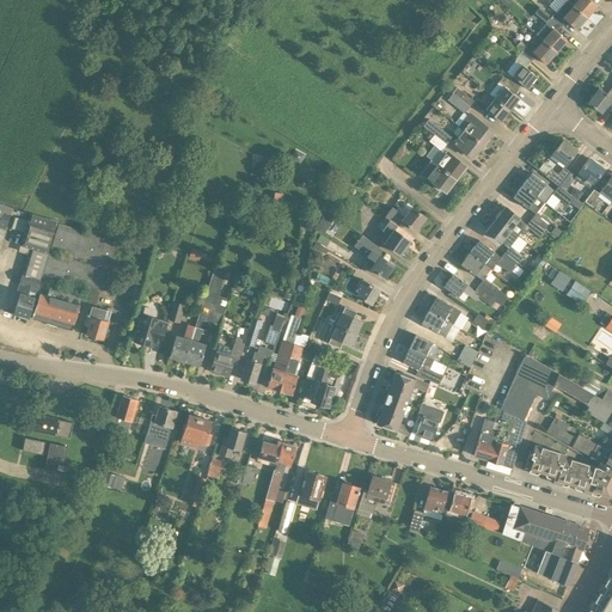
[(573,6),(565,0),(551,18),(561,26),(567,20),(576,30),(586,18),(573,5),(573,6)]
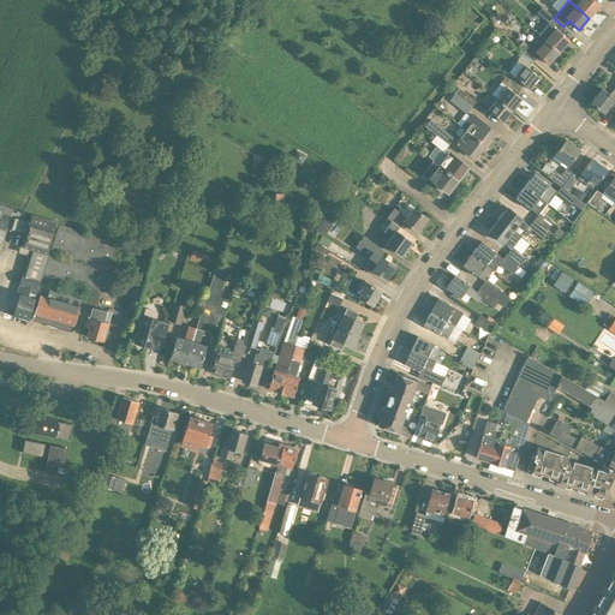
[(589,18),(599,6),(592,0),(580,0),(575,5),(589,18)]
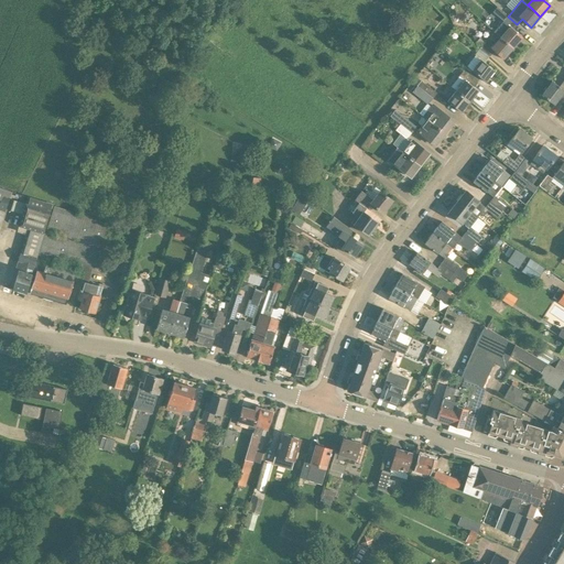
[(497,8),(492,12),(503,22),(509,26),(500,38),(513,47),(522,38),(513,30),(517,25),(508,17),(497,8)]
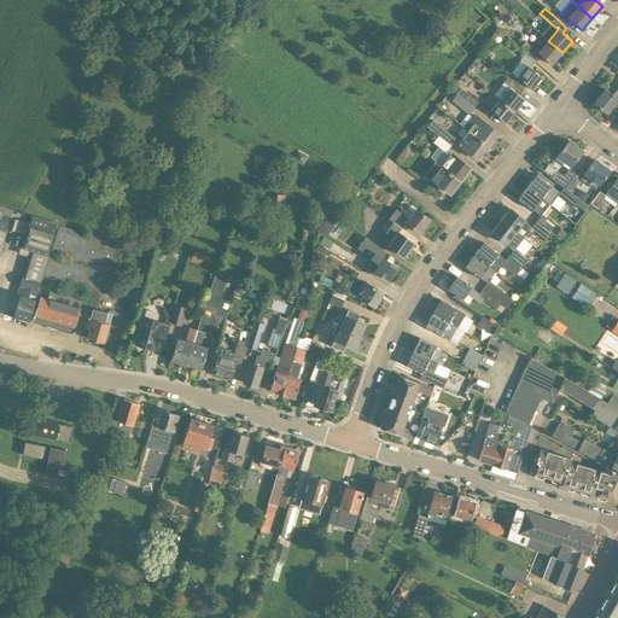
[(551,65),(563,52),(548,41),(542,36),(536,42),(542,47),(537,53),(524,42),(519,47),(536,62),(541,56),(551,65)]
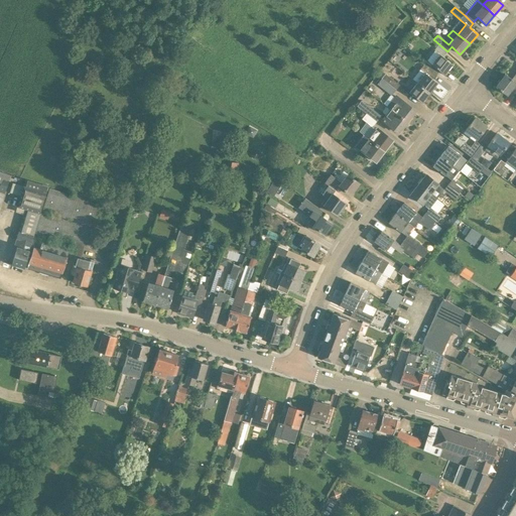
[(453,65),(442,57),(434,51),(427,60),(423,65),(436,76),(439,72),(444,75),(453,65)]
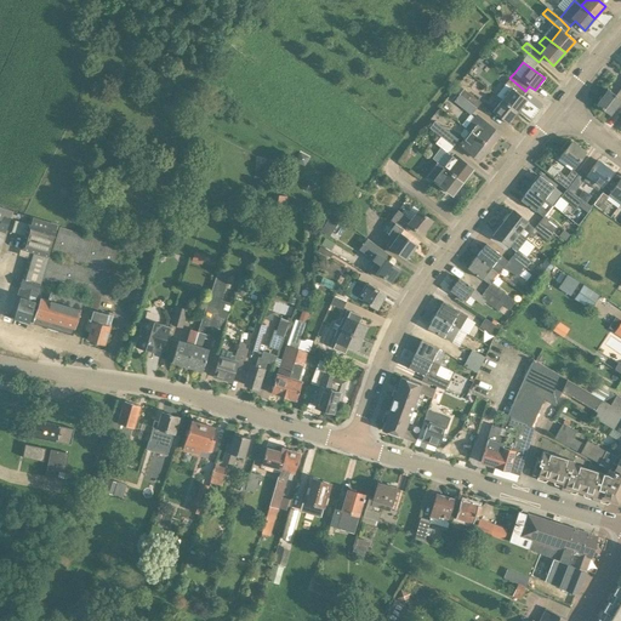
[(517,112),(527,101),(520,96),(525,91),(510,78),(505,84),(511,89),(502,100),(517,112)]
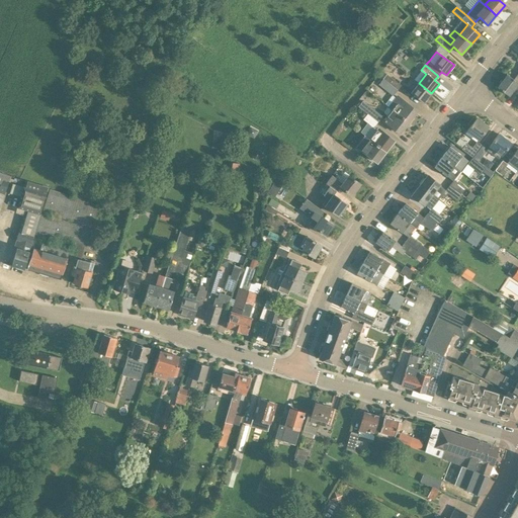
[(517,73),(513,80),(507,75),(498,87),(509,96),(517,83),(517,73)]
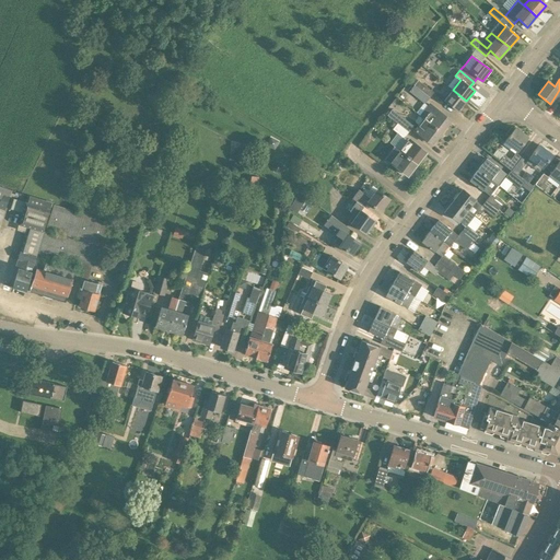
[(418,81),(413,86),(429,98),(433,92),(418,81)]
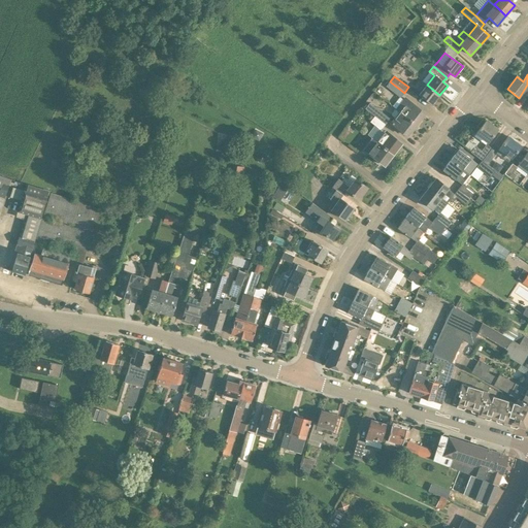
[(400,98),(404,93),(390,81),(386,87),(400,98)]
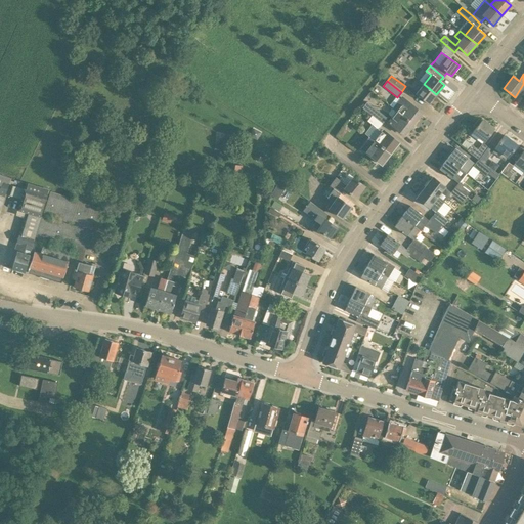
[(428,104),(436,94),(424,84),(416,94),(428,104)]
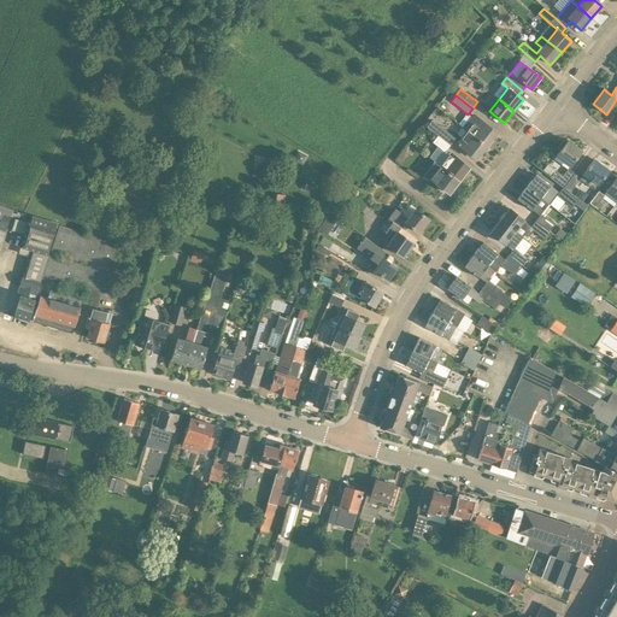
[(486,146),(495,134),(472,115),(463,127),(465,129),(486,146)]
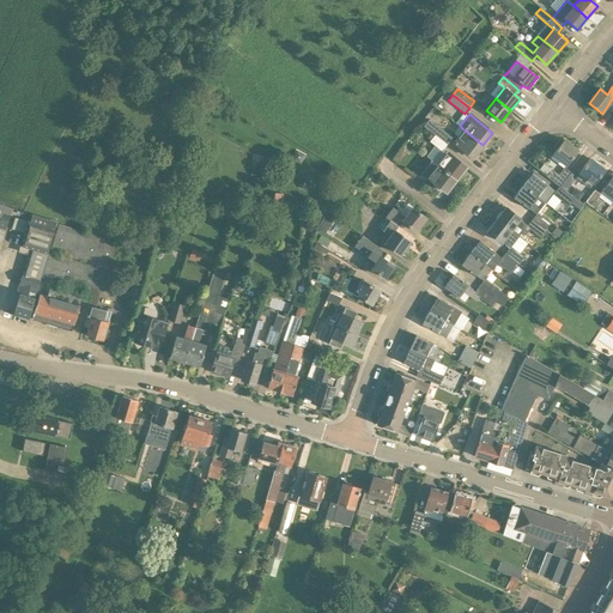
[(434,126),(431,125),(429,126),(426,128),(435,135),(447,145),(451,138),(435,125),(434,126)]
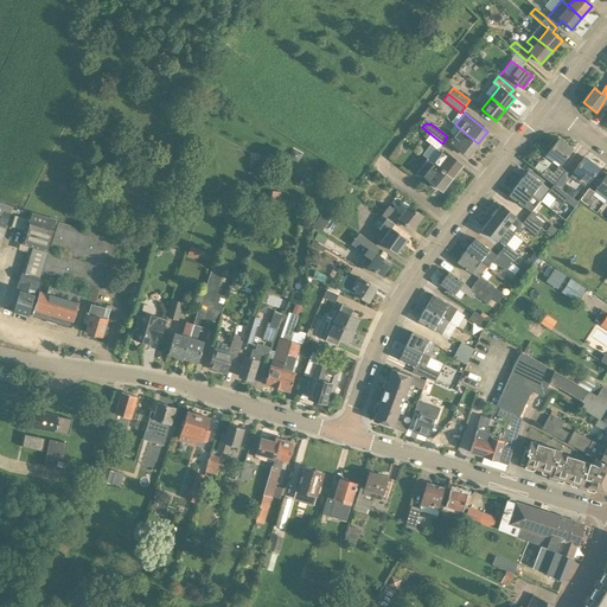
[(468,157),(478,144),(458,127),(453,127),(451,131),(451,134),(453,135),(449,141),(468,157)]
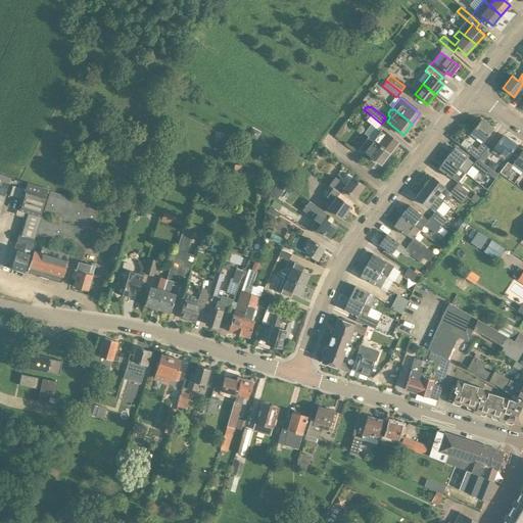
[(364,134),(368,136),(389,153),(397,142),(381,130),(379,131),(377,129),(381,124),(371,115),(367,121),(371,125),(364,134)]
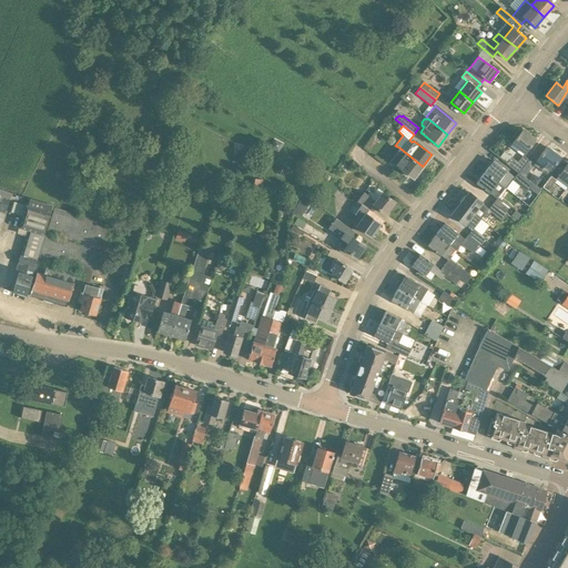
[(534,139),(521,130),(517,138),(516,137),(510,144),(525,153),(535,139),(534,139)]
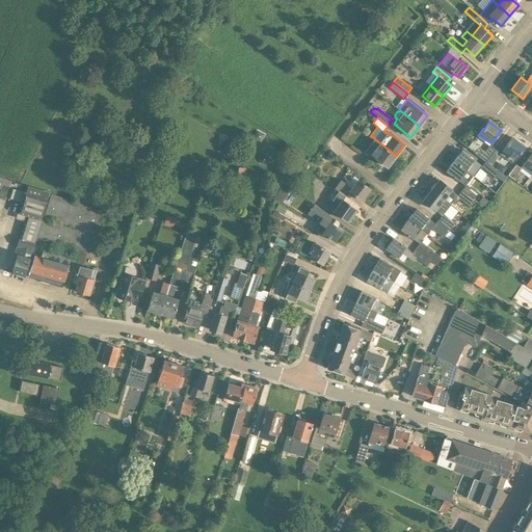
[(387,167),(396,156),(374,138),(363,154),(369,158),(371,155),(387,167)]
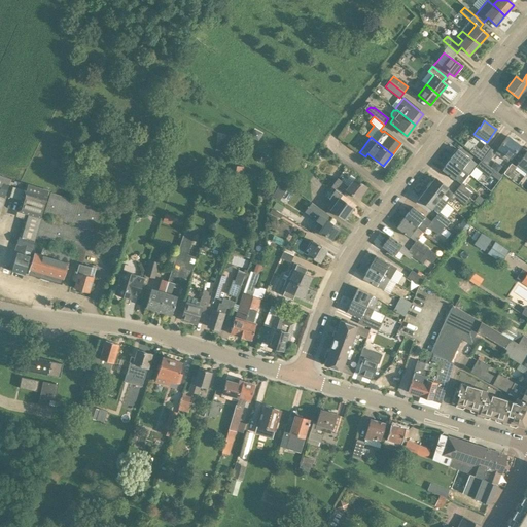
[(510,157),(519,146),(506,137),(498,148),(496,150),(494,152),(495,153),(506,162),(510,157)]
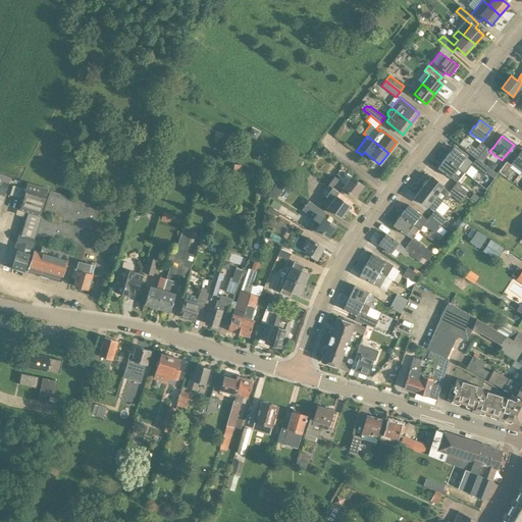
[(476,159),(486,147),(480,143),(475,149),(469,145),(465,150),(476,159)]
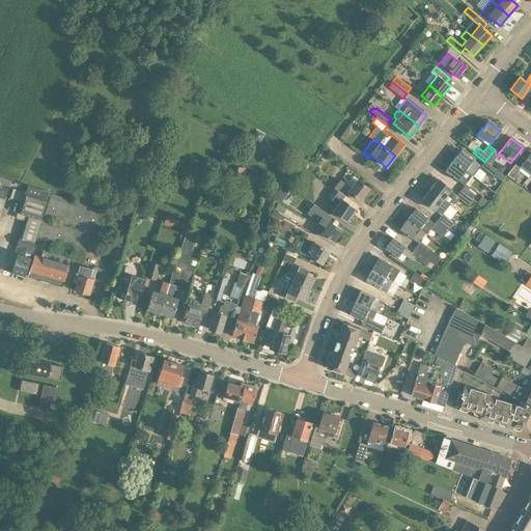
[(495,170),(496,168),(491,165),(499,155),(498,154),(500,151),(495,148),(495,149),(484,162),(495,170)]
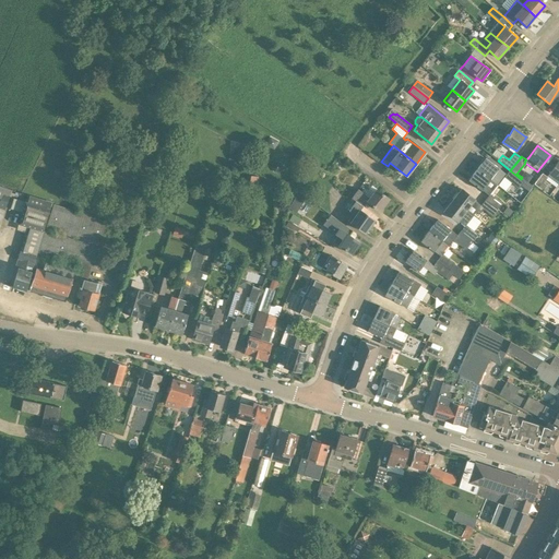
[(507,175),(485,158),(476,170),(497,186),(496,185),(500,179),(502,180),(504,178),(518,188),(523,181),(521,179),(510,170),(507,175)]
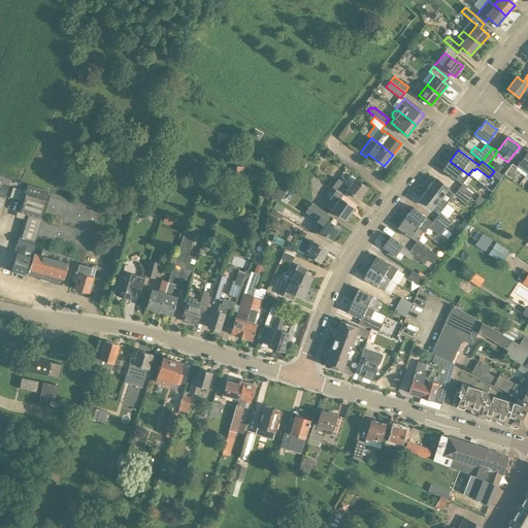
[(527,171),(527,152),(518,164),(527,171)]
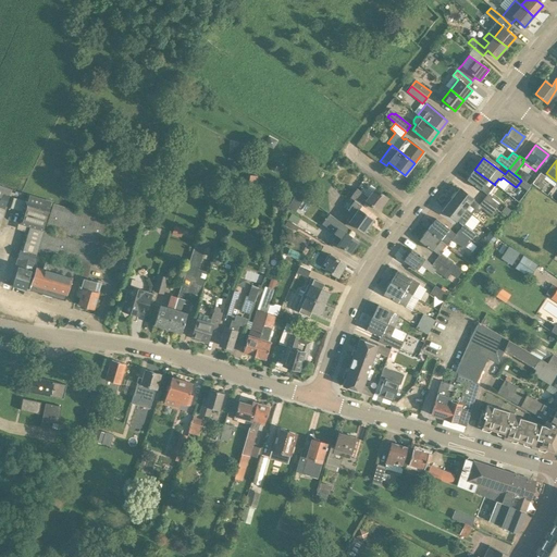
[(467,180),(486,195),(487,195),(489,194),(487,194),(495,185),(474,170),(467,180)]
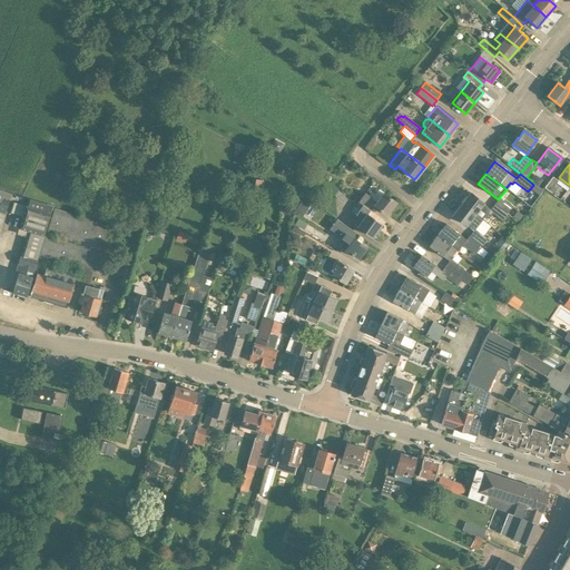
[(553,195),(558,189),(554,186),(558,182),(552,177),(544,188),(553,195)]
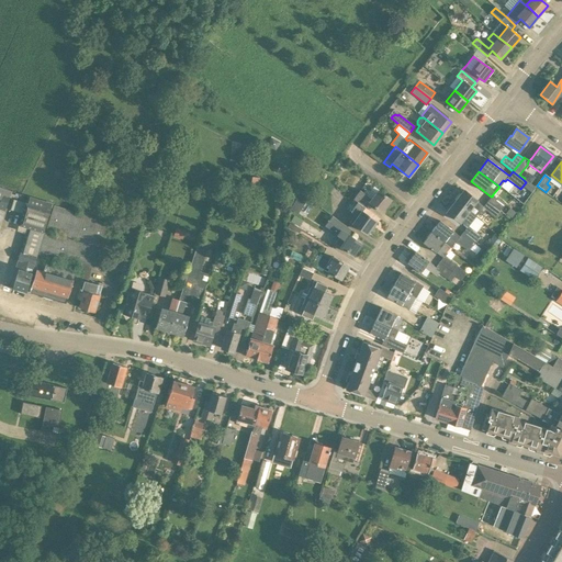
[(259,189),(260,179),(248,177),(246,188),(259,189)]
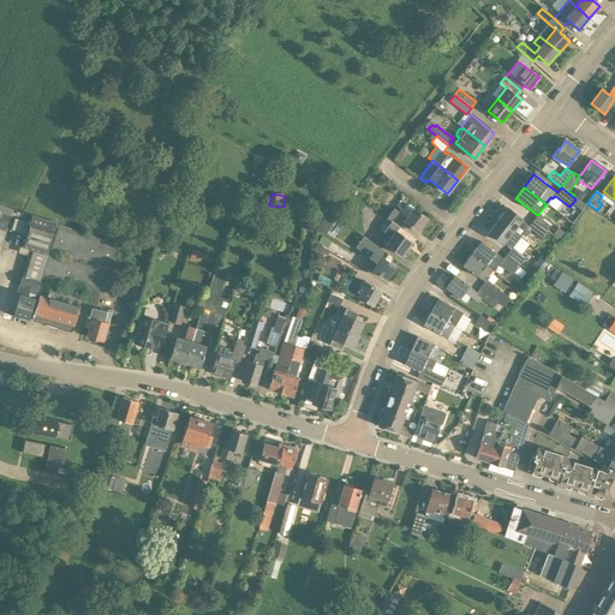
[(12,209),(0,204),(0,230),(5,232),(12,209)]
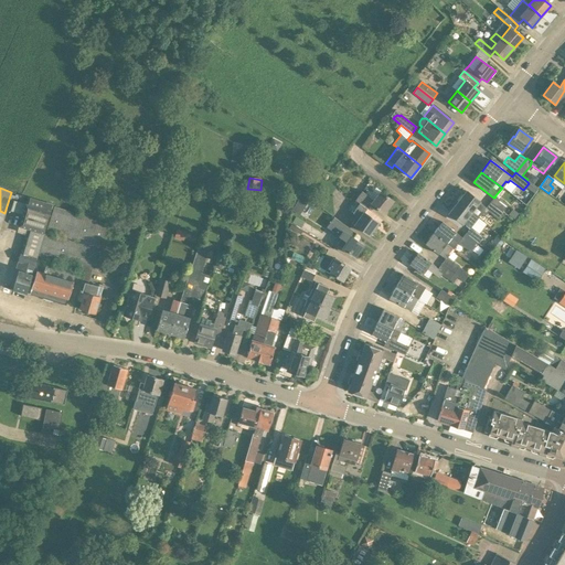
[(393,201),(380,191),(372,200),(362,192),(355,201),(364,206),(369,202),(383,213),(393,201)]
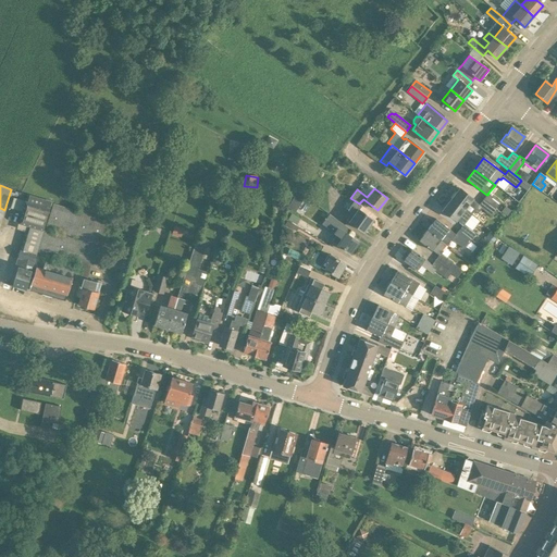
[(479,205),(472,200),(472,199),(459,188),(450,199),(471,215),(475,210),(479,212),(481,208),(491,215),(495,209),(483,199),(479,205)]
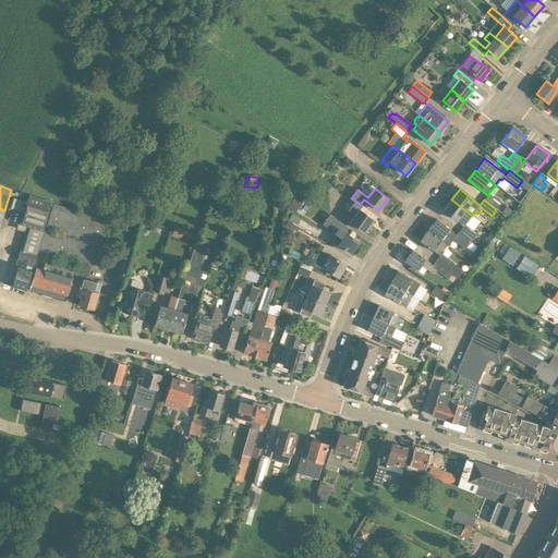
[(289,208),(305,216),(313,199),(296,193),(289,208)]
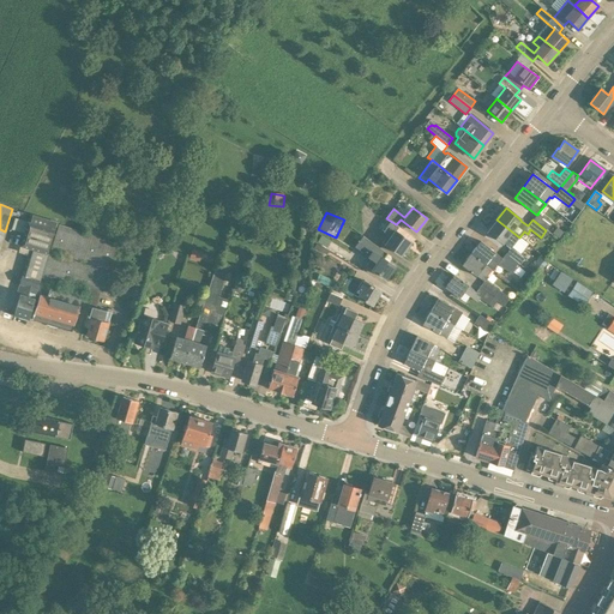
[(552,224),(539,214),(537,215),(536,215),(533,220),(546,230),(552,224)]
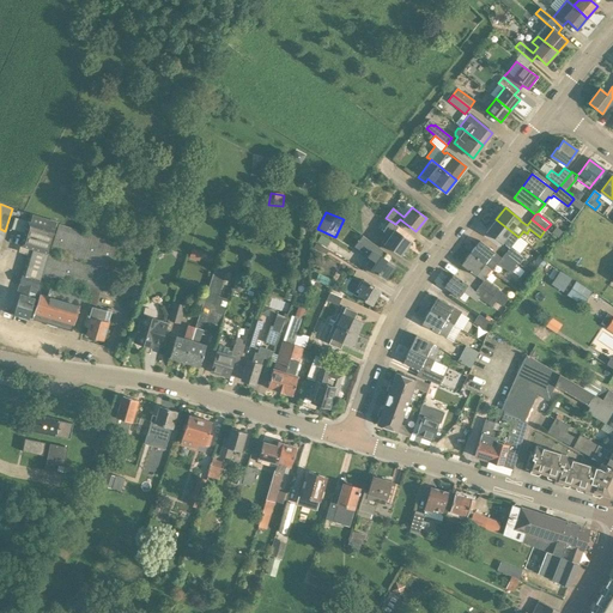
[(28,319),(48,253),(56,224),(32,217),(23,246),(31,248),(22,275),(19,283),(31,286),(28,297),(20,295),(14,314),(28,319)]
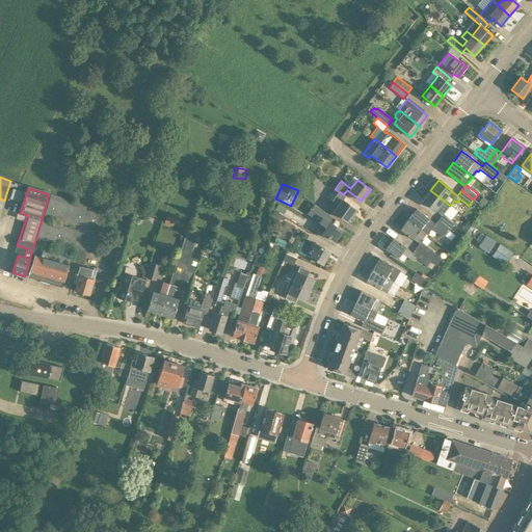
[(23,192),(14,189),(12,189),(9,200),(20,203),(23,192)]
